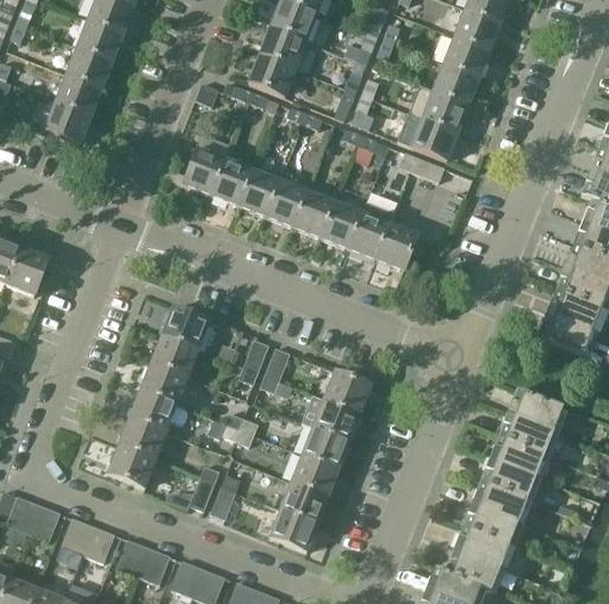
[(0,17),(10,22),(16,4),(5,0),(2,6),(0,5),(0,17)]
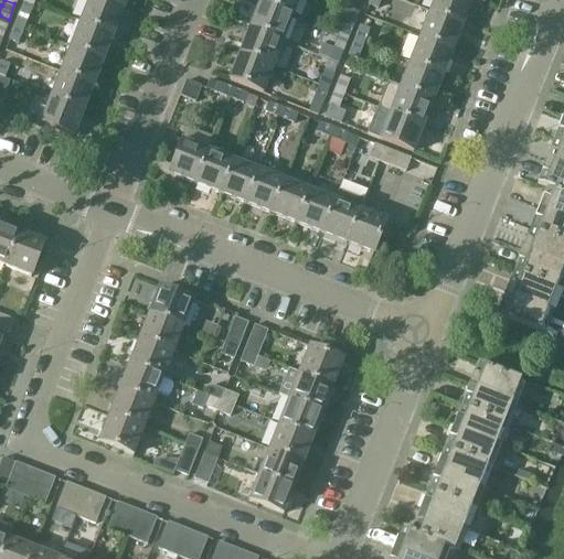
[(125,6),(110,0),(88,0),(82,18),(115,31),(125,6)]
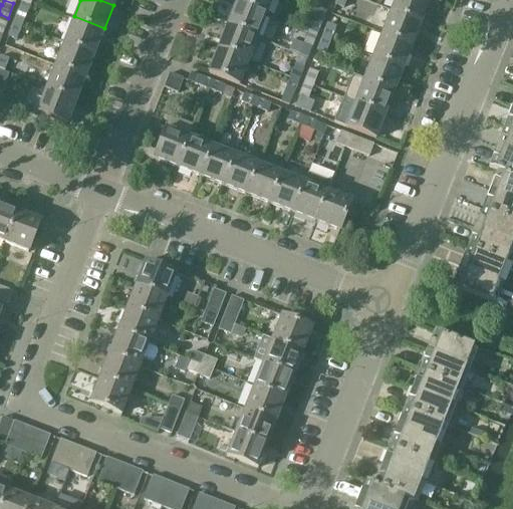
[(228,23),(258,35),(267,12),(237,0),(228,23)]
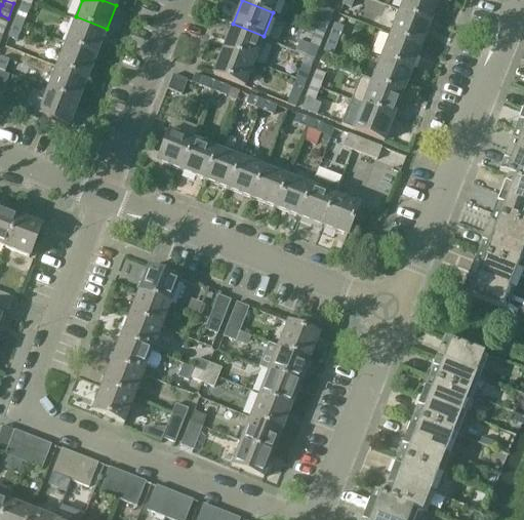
[(242,0),(273,12),(277,0),(242,0)]
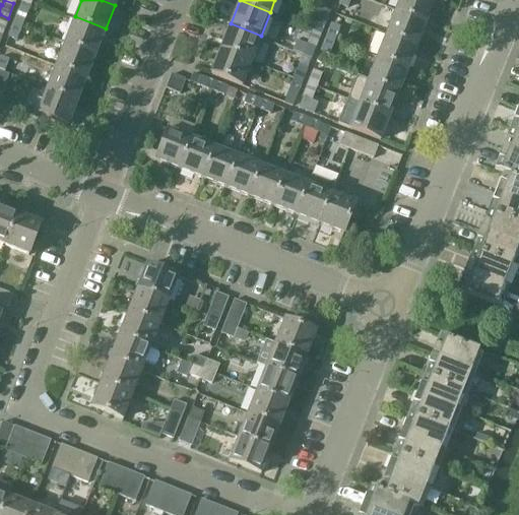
[(398,0),(396,8),(426,20),(434,0),(398,0)]
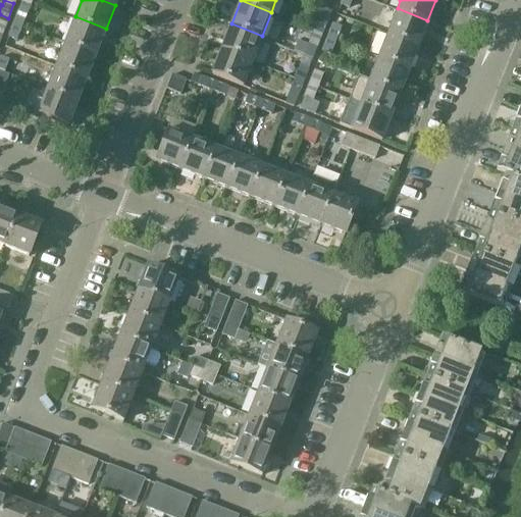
[(13,19),(22,22),(28,9),(18,5),(13,19)]
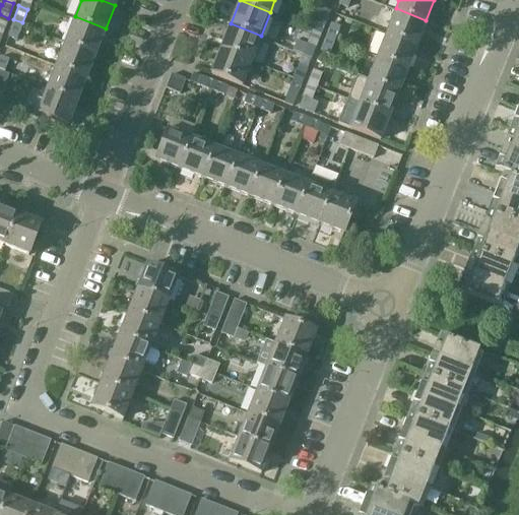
[(386,31),(416,44),(426,20),(396,8),(386,31)]
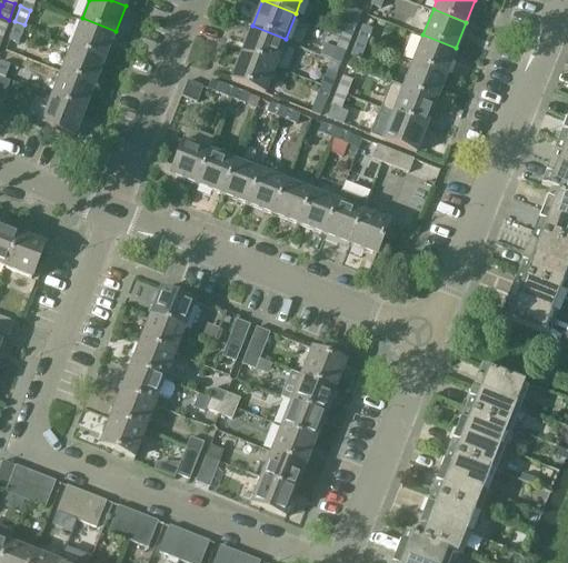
[(347,16),(340,31),(350,36),(357,20),(347,16)]
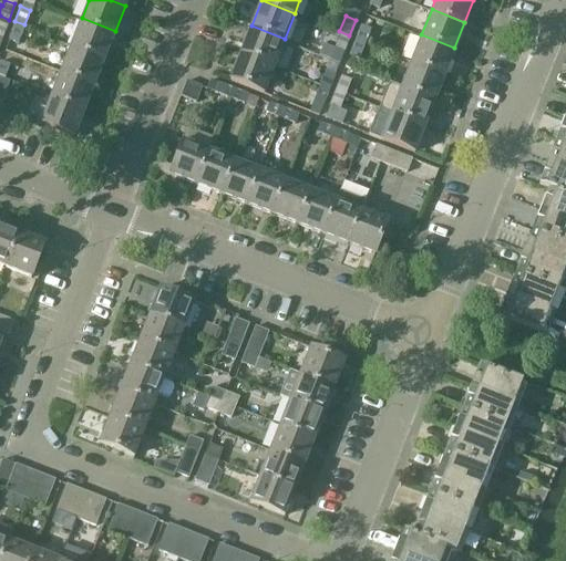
[(115,31),(82,18),(72,43),(105,56),(115,31)]
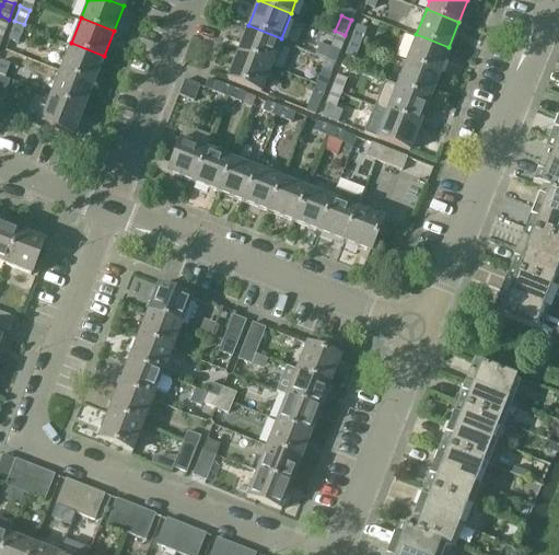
[(24,24),(14,21),(9,35),(19,38),(24,24)]
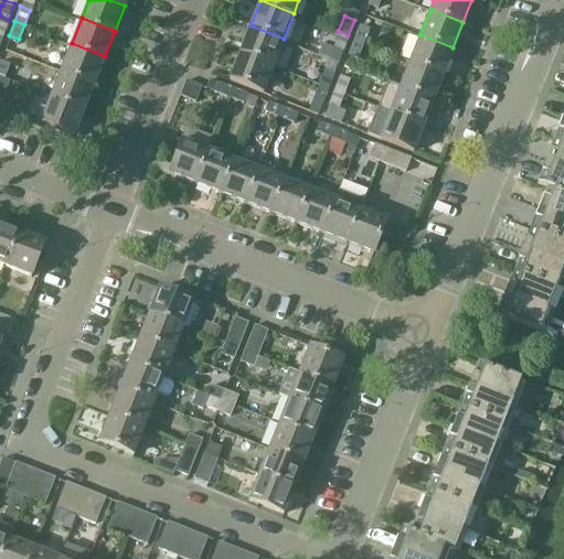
[(360,21),(353,36),(363,41),(370,25),(360,21)]
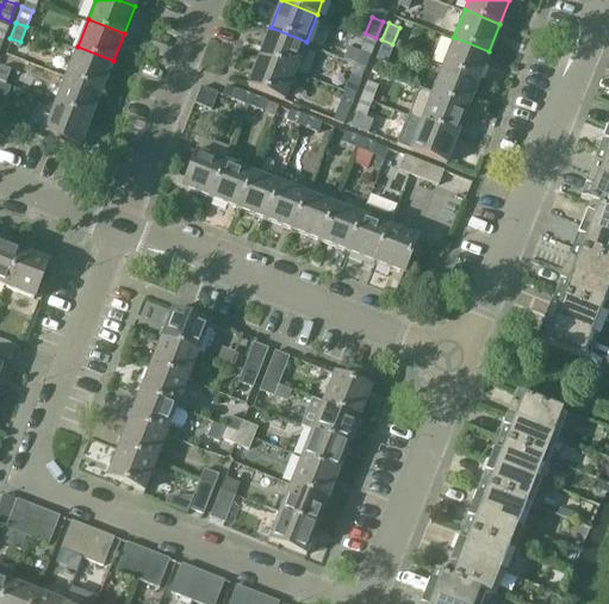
[(260,55),(296,69),(306,42),(271,27),(260,55)]
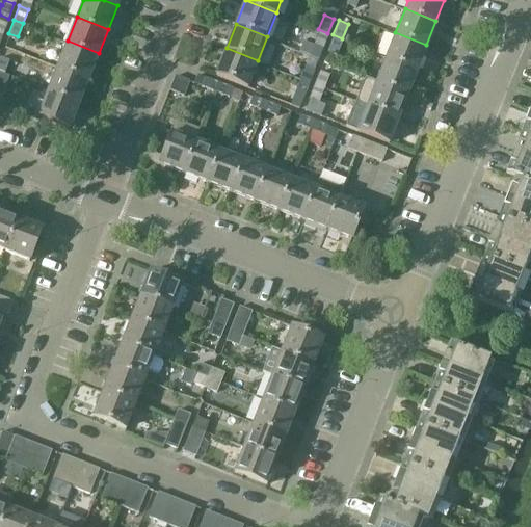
[(313,42),(323,46),(327,33),(318,29),(313,42)]
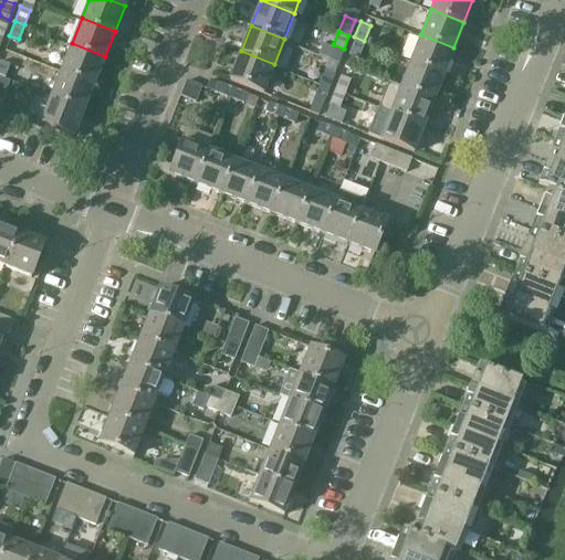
[(453,48),(420,34),(410,60),(443,72),(453,48)]
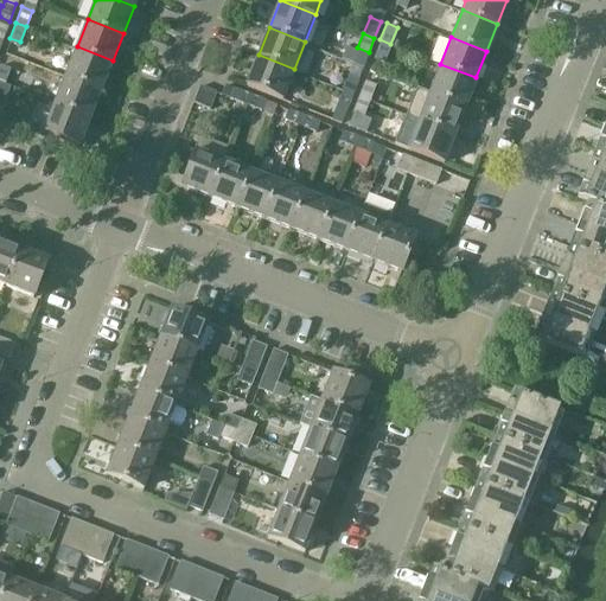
[(380,39),(374,55),(384,59),(390,44),(380,39)]
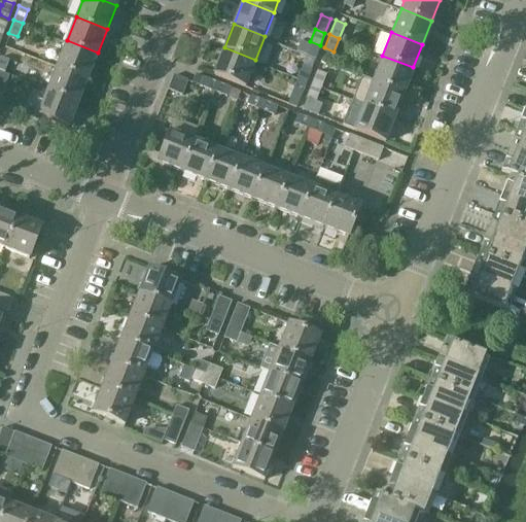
[(58,64),(89,76),(98,53),(67,40),(58,64)]
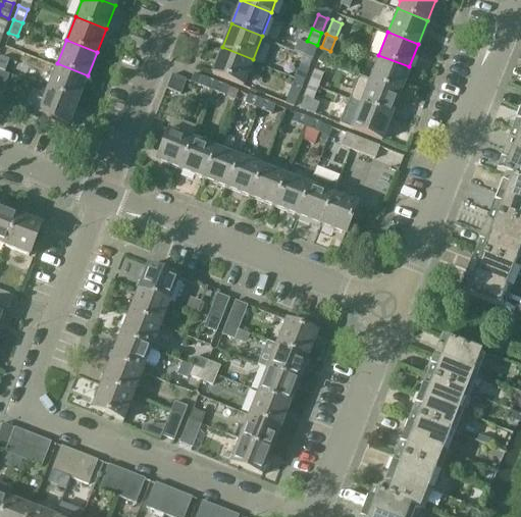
[(253,59),(222,47),(212,70),(244,83),(253,59)]
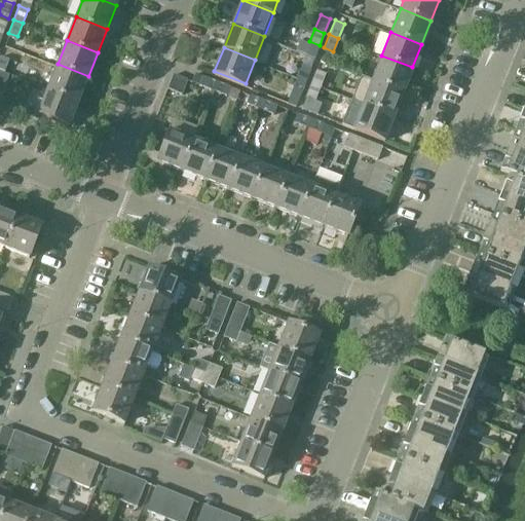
[(0,52),(0,68),(4,70),(9,57),(0,52)]
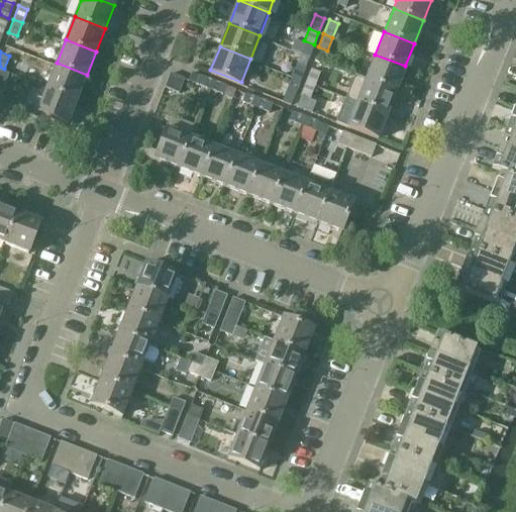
[(366,77),(396,89),(405,66),(375,55),(366,77)]
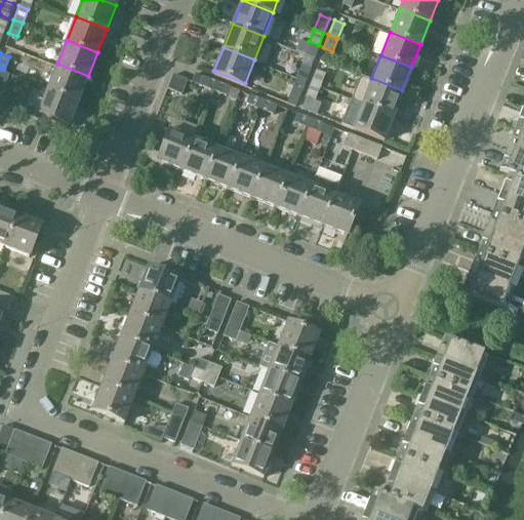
[(305,79),(310,65),(301,62),(295,75),(305,79)]
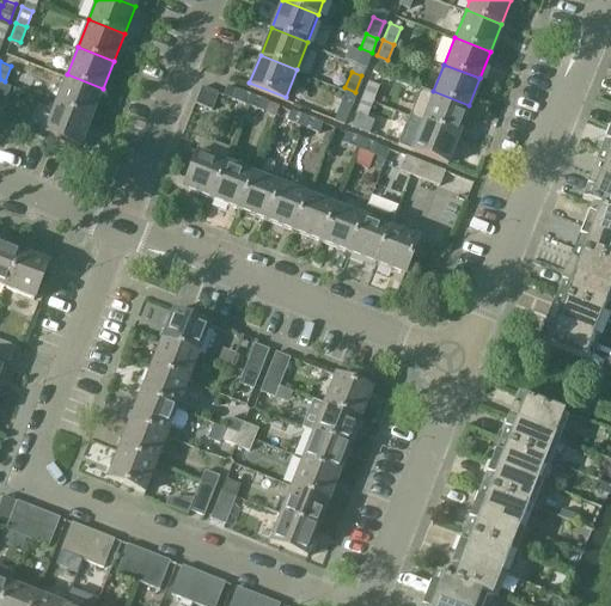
[(56,102),(92,116),(103,89),(67,74),(56,102)]
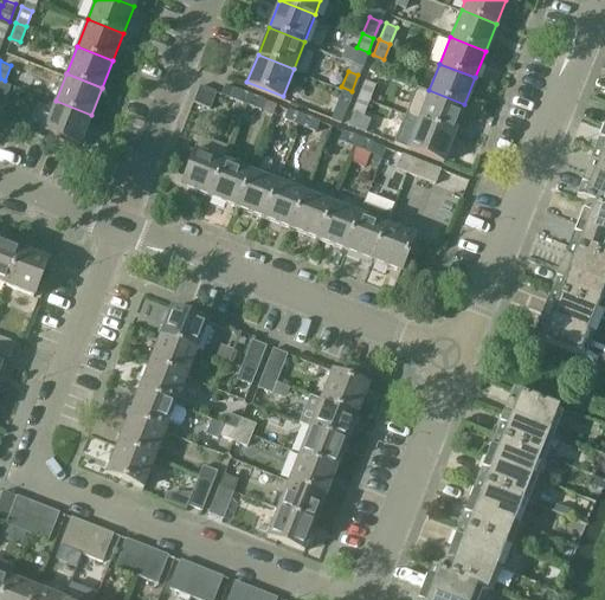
[(359,94),(369,97),(375,82),(365,77),(359,94)]
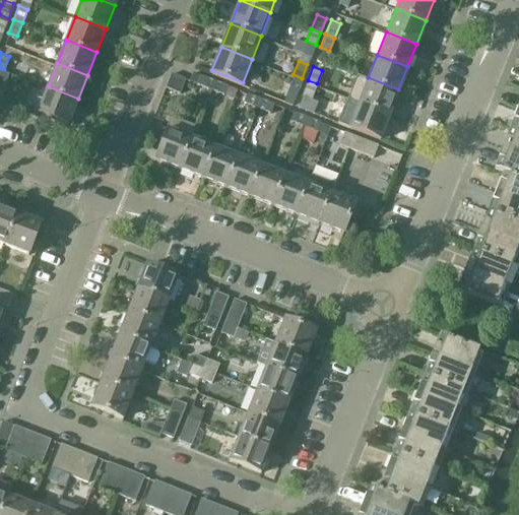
[(172,70),(167,84),(180,90),(181,90),(186,75),(173,70),(172,70)]
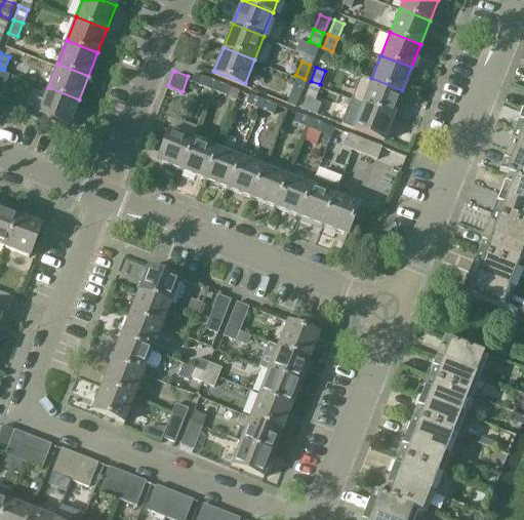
[(212,87),(216,78),(202,73),(198,82),(212,87)]
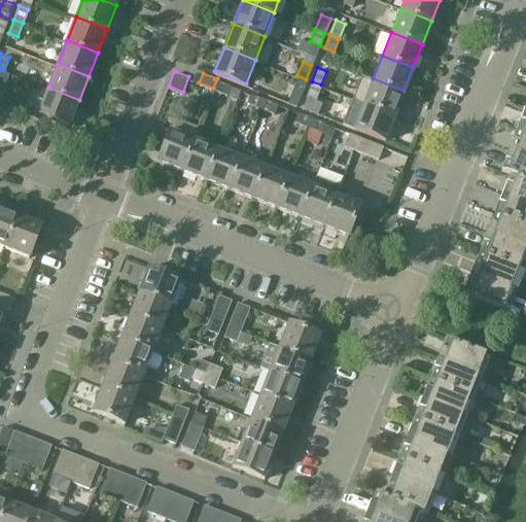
[(301,93),(306,79),(296,75),(291,89),(301,93)]
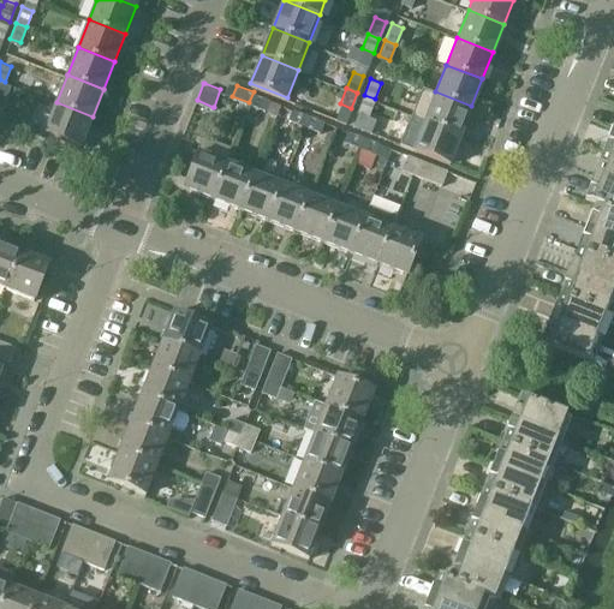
[(254,91),(249,102),(269,111),(273,100),(254,91)]
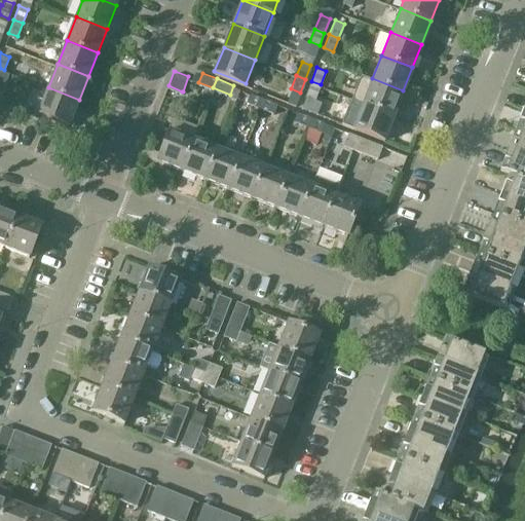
[(363,102),(394,114),(403,90),(372,78),(363,102)]
